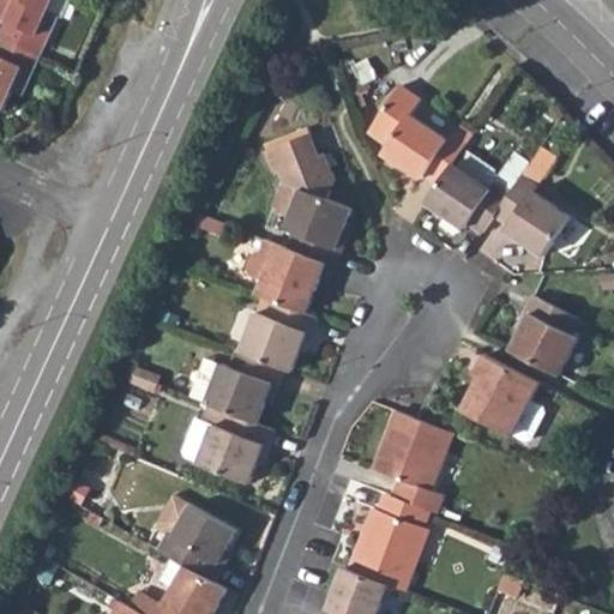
[(0,0),(0,24),(7,28),(0,43),(0,44),(35,61),(53,22),(56,24),(67,0),(65,0),(0,0)]
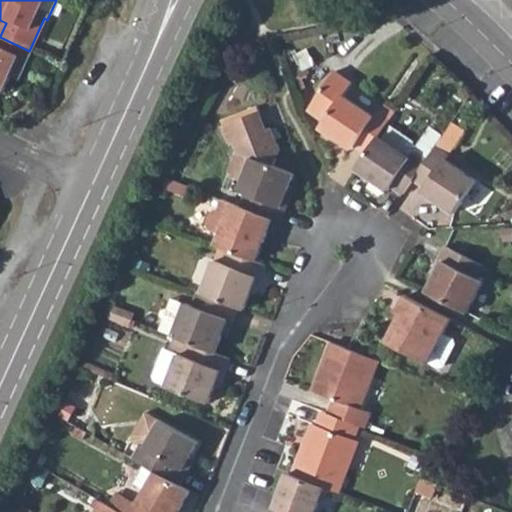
[(14,83),(29,51),(0,37),(0,90),(6,79),(14,83)]
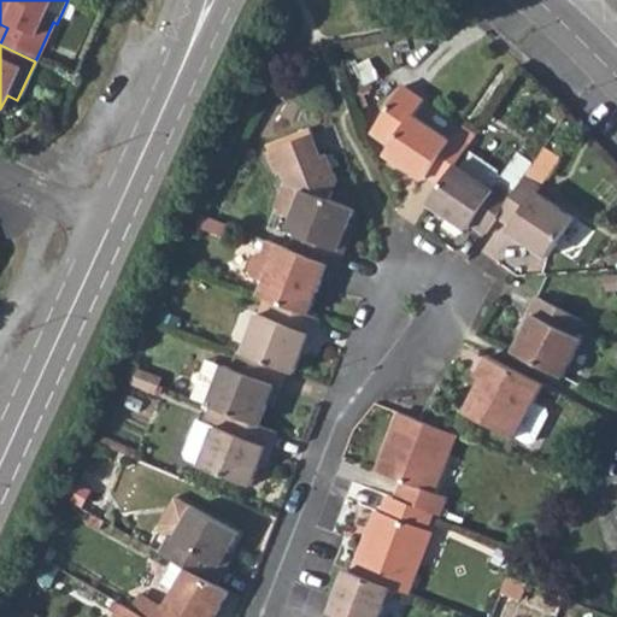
[(427,171),(442,181),(458,158),(477,131),(403,83),(372,129),(392,142),(387,151),(424,176),(427,171)]
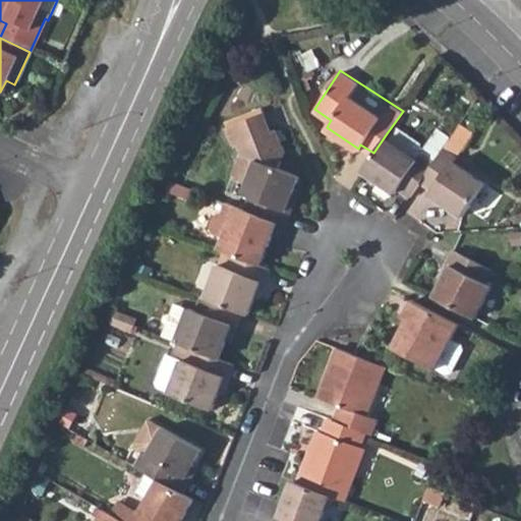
[(250,192),(244,207),(276,220),(285,223),(290,210),(286,208),(299,174),(278,166),(285,150),(275,128),(270,130),(261,112),(224,130),(231,145),(237,147),(242,156),(234,173),(247,179),(242,190),(250,192)]
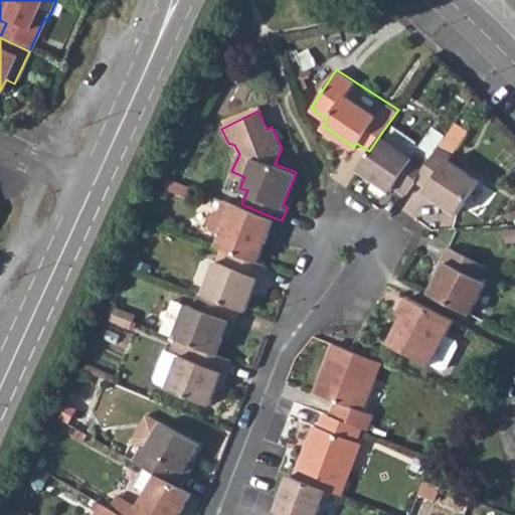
[(465,138),(453,130),(433,159),(419,178),(432,186),(430,191),(460,211),(482,179),(451,159),(465,138)]
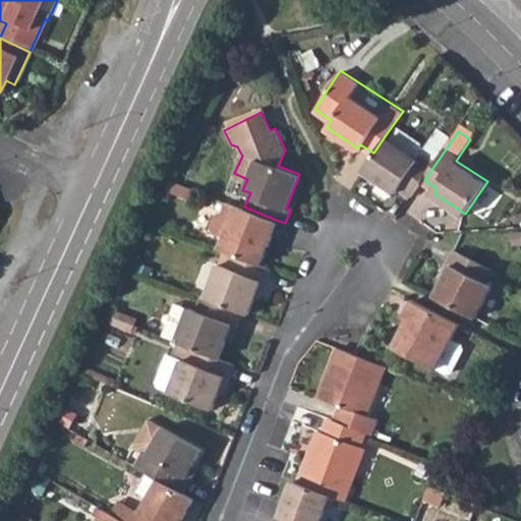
[(401,184),(415,193),(424,180),(438,161),(423,152),(420,156),(387,133),(373,153),(364,166),(398,188),(401,184)]
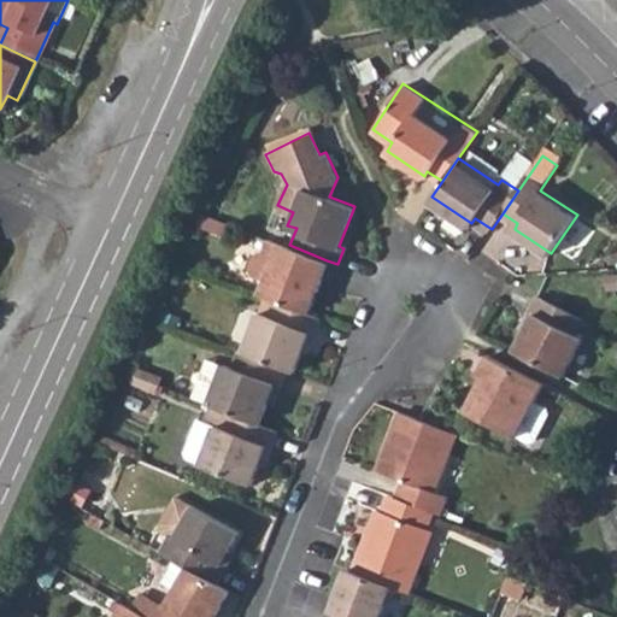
[(250,271),(264,277),(278,241),(264,235),(259,247),(252,251),(245,266),(250,271)]
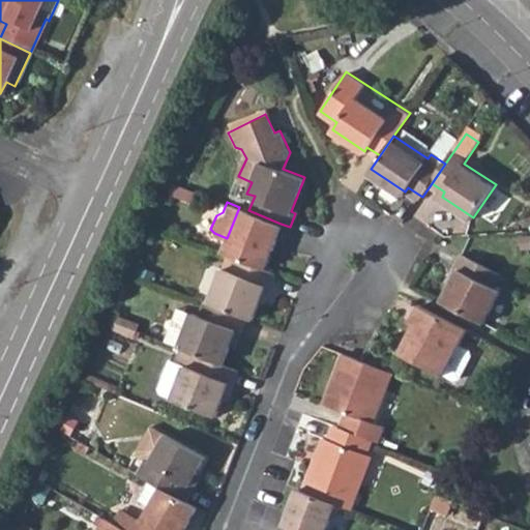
[(262,267),(281,224),(248,210),(239,207),(227,238),(222,251),(233,256),(262,267)]
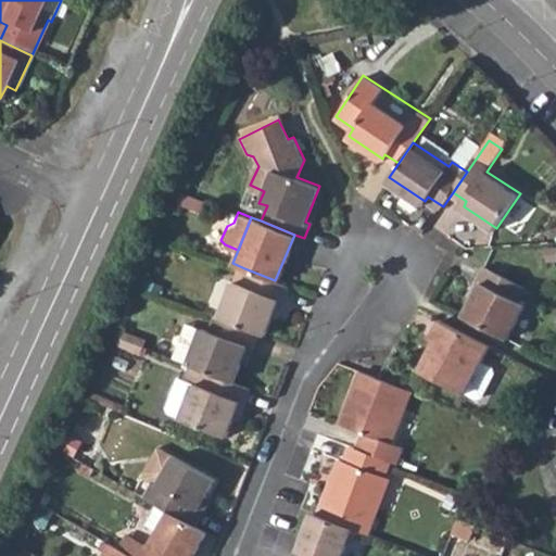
[(479,277),(460,311),(505,333),(522,299),(516,295),(522,282),(481,261),(475,274),(479,277)]
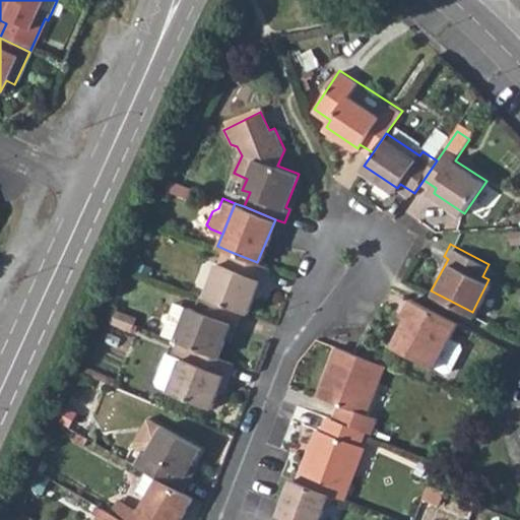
[(264,280),(268,267),(257,262),(229,251),(223,264),(216,262),(202,295),(242,310),(246,312),(259,279),(264,280)]
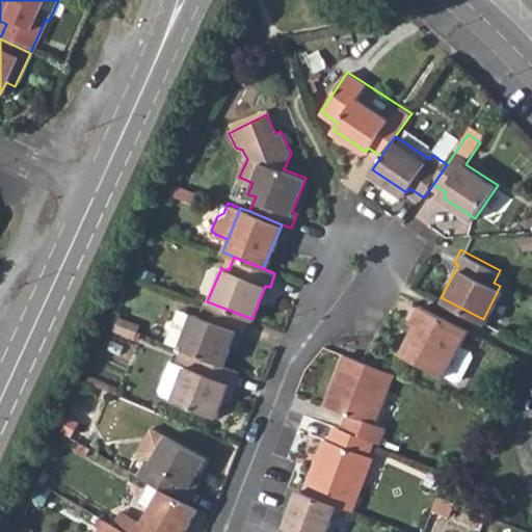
[(241,333),(247,317),(207,301),(202,316),(180,308),(177,315),(169,318),(165,325),(169,331),(165,342),(183,349),(200,356),(224,366),(238,331),(241,333)]
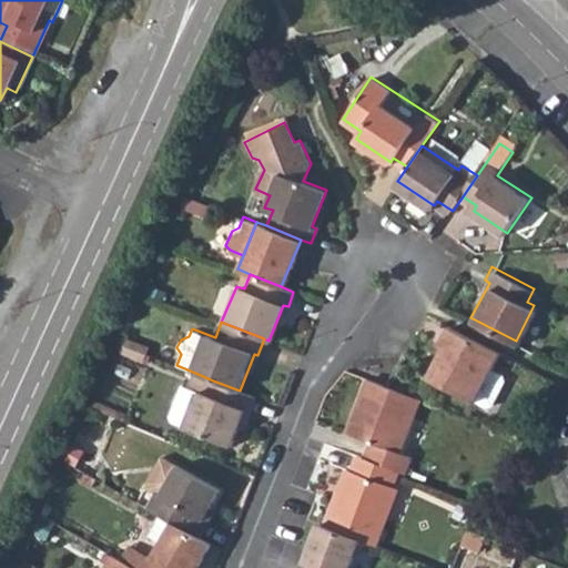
[(433,376),(477,399),(478,397),(489,404),(494,403),(508,377),(506,372),(495,366),(503,352),(453,325),(443,344),(448,346),(433,376)]
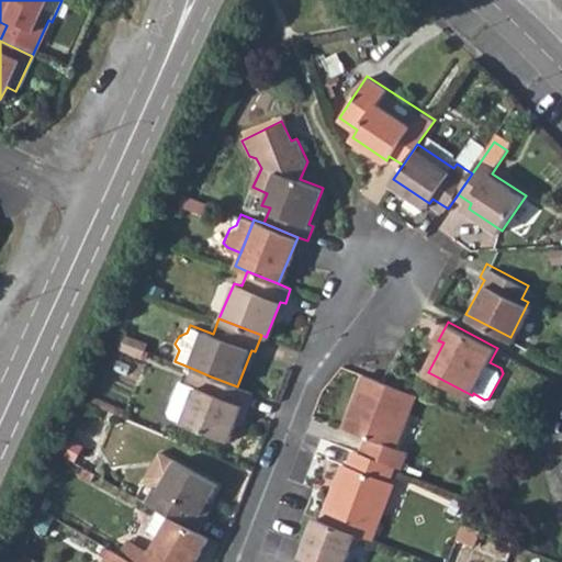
[(127,334),(124,341),(144,349),(147,343),(127,334)]
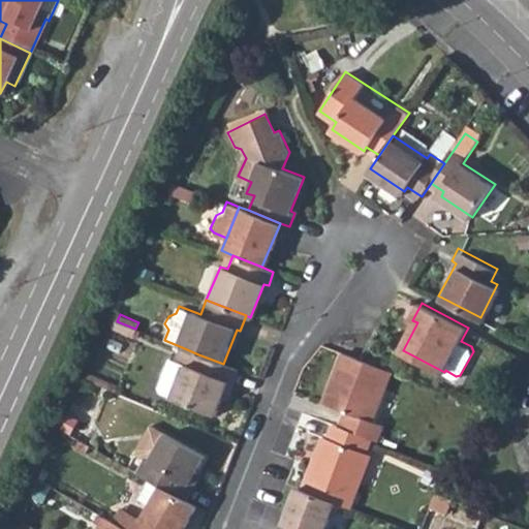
[(133,336),(135,329),(117,321),(115,328),(133,336)]
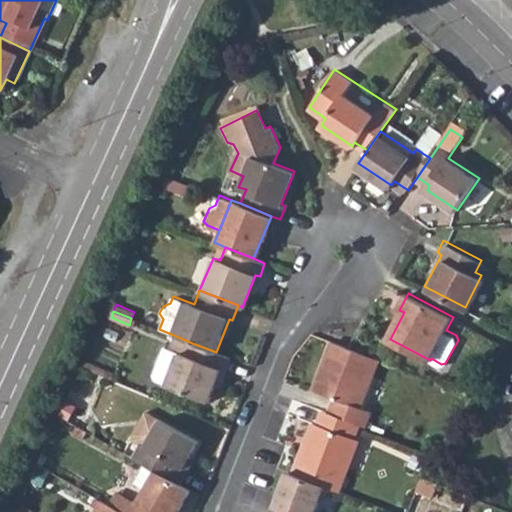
[(176,336),(171,350),(180,353),(186,356),(192,343),(176,336)]
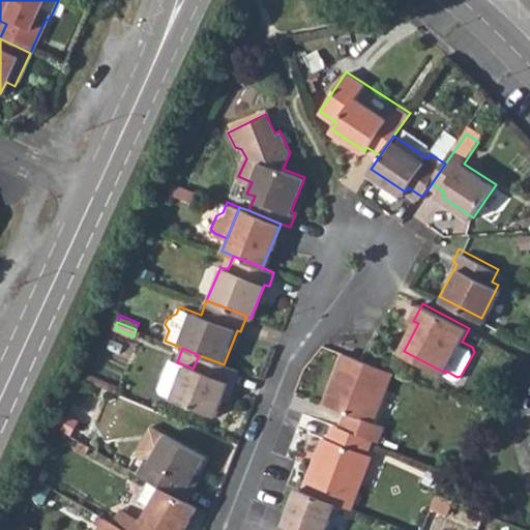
[(345,413),(340,428),(374,442),(378,443),(384,428),(376,423),(395,374),(362,360),(346,354),(326,405),(345,413)]
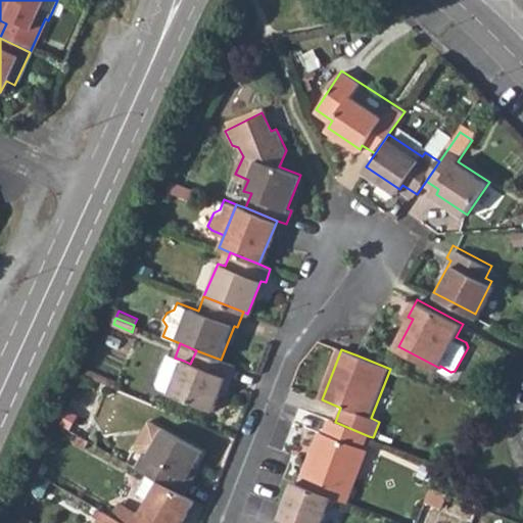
[(175,358),(170,355),(158,384),(160,388),(172,392),(172,393),(214,411),(227,380),(234,383),(240,368),(221,360),(196,350),(190,364),(184,361),(175,358)]
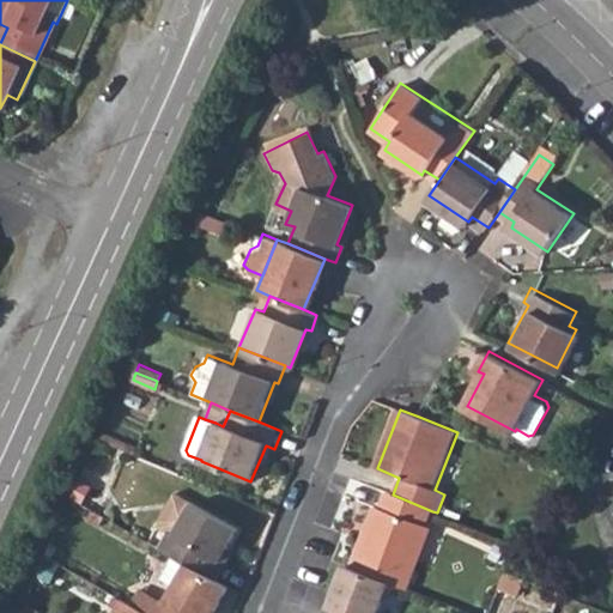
[(375,508),(351,569),(392,586),(407,592),(431,532),(425,528),(432,511),(393,495),(387,492),(381,510),(375,508)]
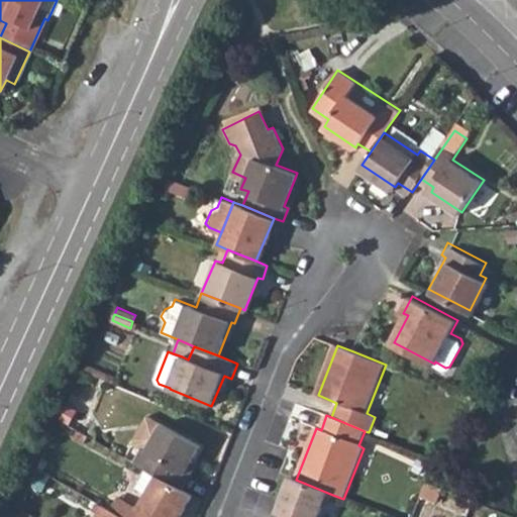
[(138,448),(130,461),(146,471),(180,490),(189,477),(184,474),(199,446),(149,416),(132,445),(138,448)]
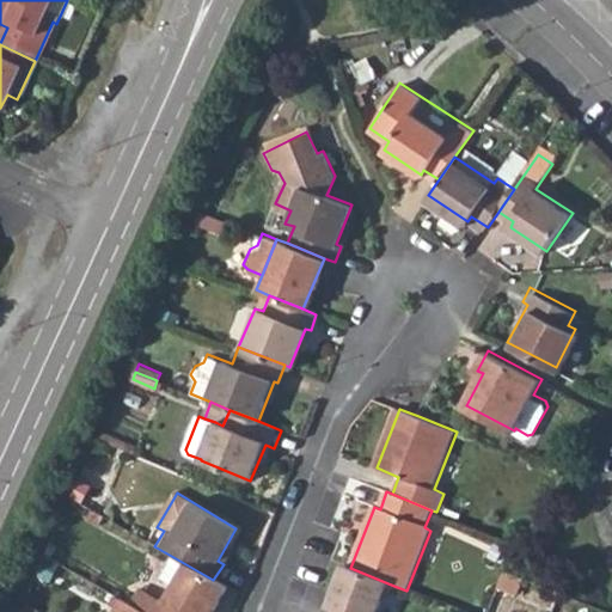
[(212,611),(226,587),(213,580),(173,557),(163,575),(175,582),(163,604),(158,601),(158,603),(141,594),(133,609),(139,611),(212,611)]
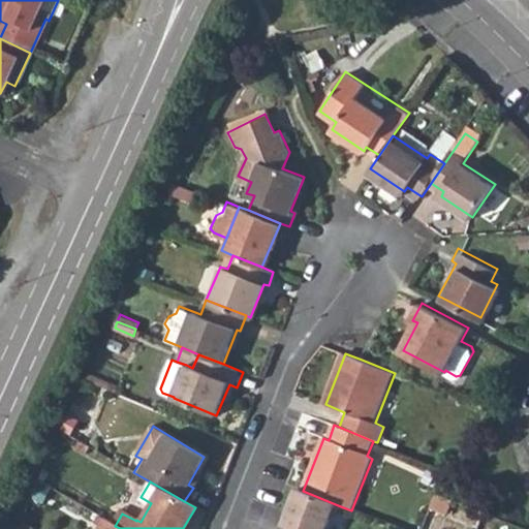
[(329,528),(338,505),(303,491),(300,490),(286,528),(289,528),(329,528)]
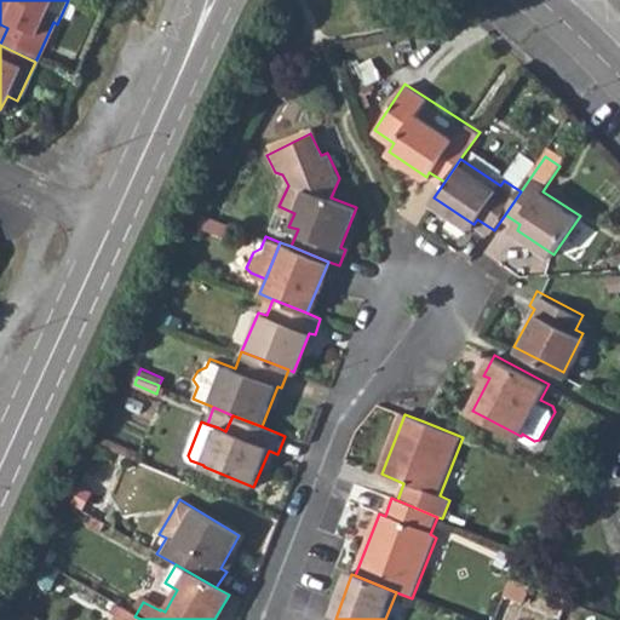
[(523,603),(530,587),(511,579),(504,596),(523,603)]
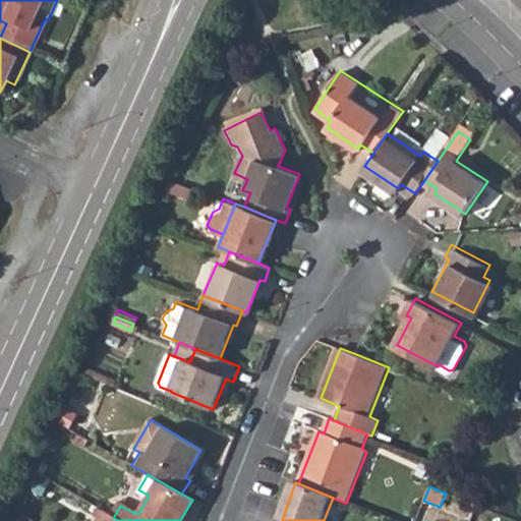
[(118,520),(113,518),(104,512),(98,520),(118,520)]
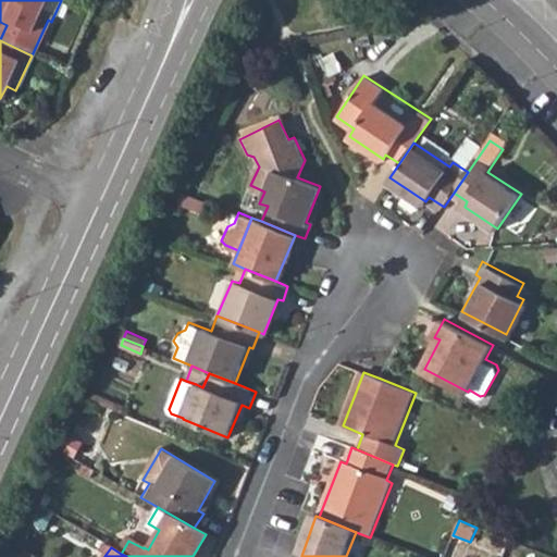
All buildings are outlined.
